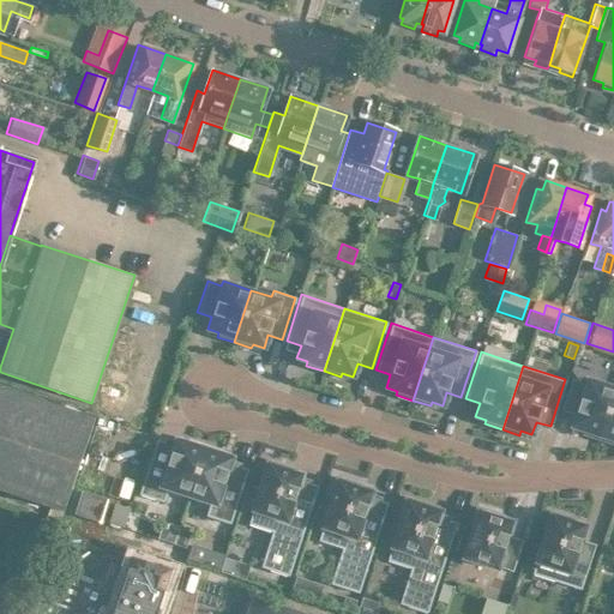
[(581,434),(597,439),(613,389),(613,386),(587,378),(585,383),(571,378),(561,409),(575,414),(571,426),(582,429),(581,434)]
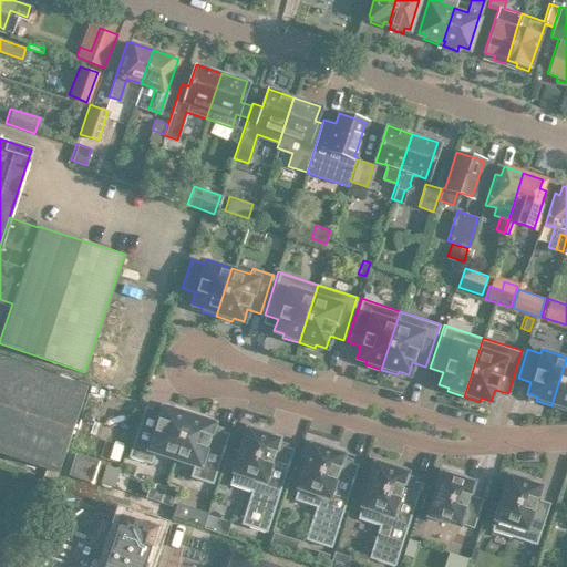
[(0,452),(44,467),(57,472),(85,388),(0,357),(0,452)]
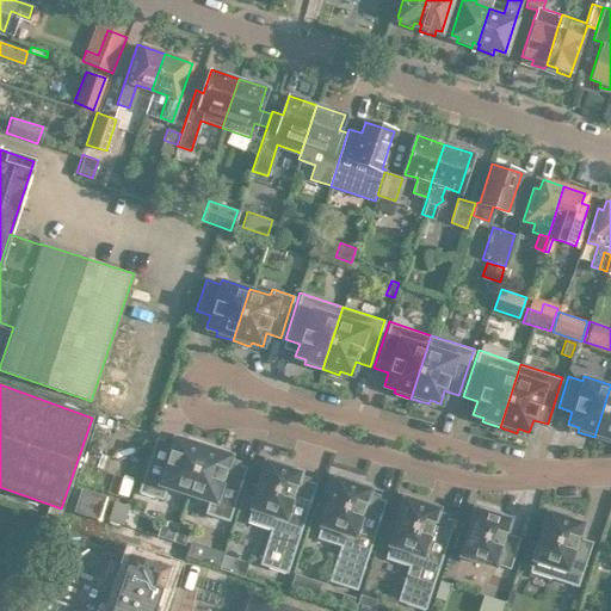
[(610,387),(594,437),(610,442),(610,387)]
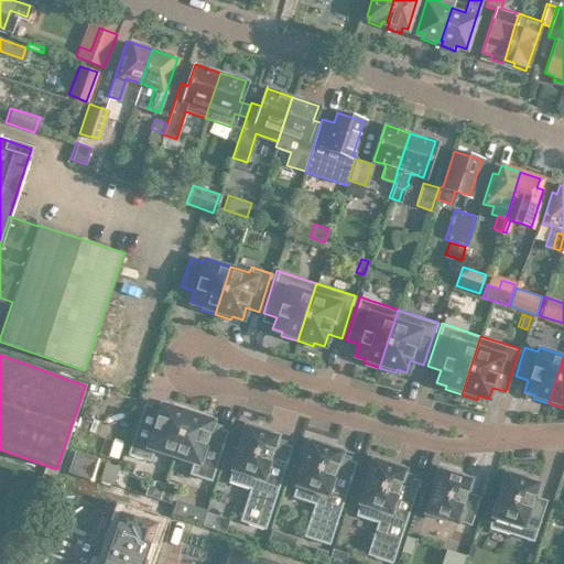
[(153,448),(173,455),(188,408),(172,402),(171,405),(161,402),(159,408),(143,403),(127,453),(149,461),(153,448)]
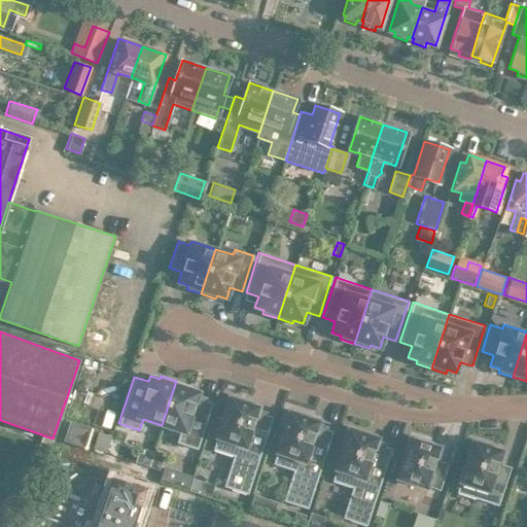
[(176,381),(162,425),(179,431),(176,442),(197,449),(212,401),(197,396),(199,392),(189,389),(190,385),(176,381)]
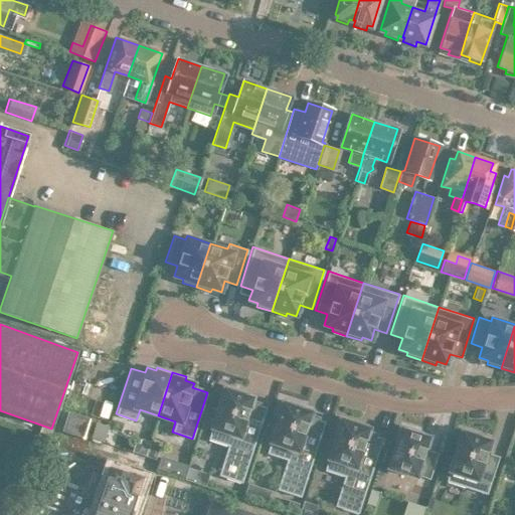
[(217,399),(220,400),(208,439),(227,445),(218,475),(241,482),(266,406),(251,402),(252,397),(243,394),(244,391),(222,384),(217,399)]
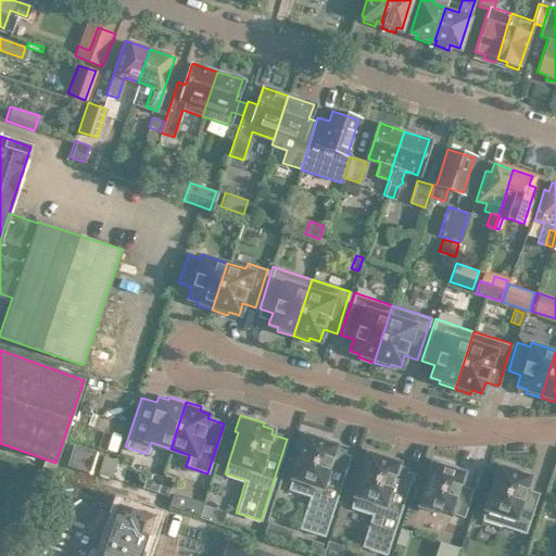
[(301,447),(288,489),(308,495),(299,528),(324,535),(350,454),(335,450),(337,444),(326,441),(327,438),(303,430),(298,446),(301,447)]
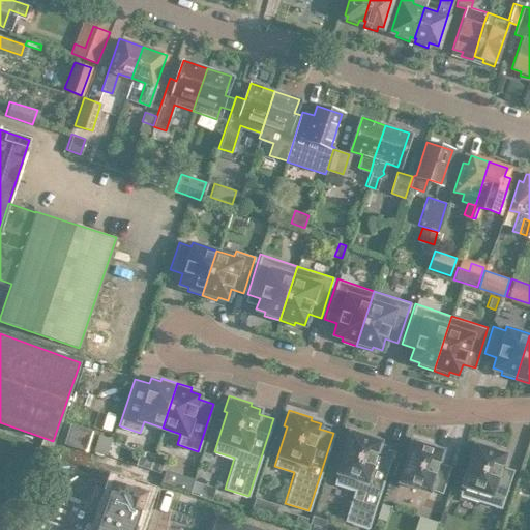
[(85,450),(91,431),(69,423),(63,443),(85,450)]
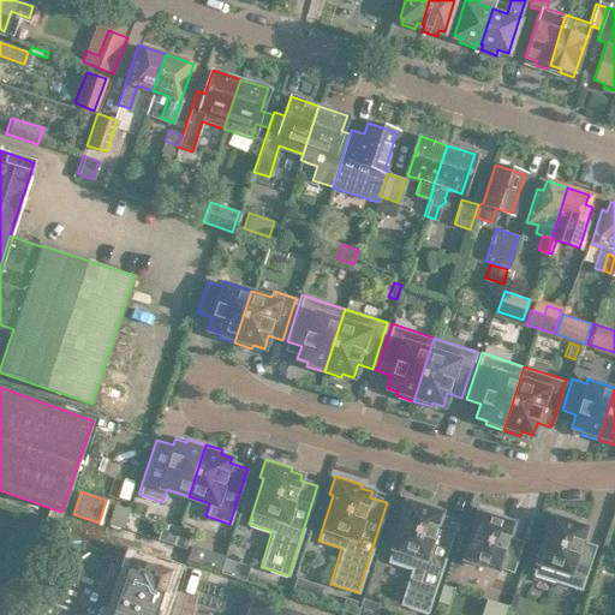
[(431,505),(405,496),(399,514),(401,514),(387,560),(411,568),(399,603),(427,613),(457,523),(439,517),(441,511),(430,507),(431,505)]
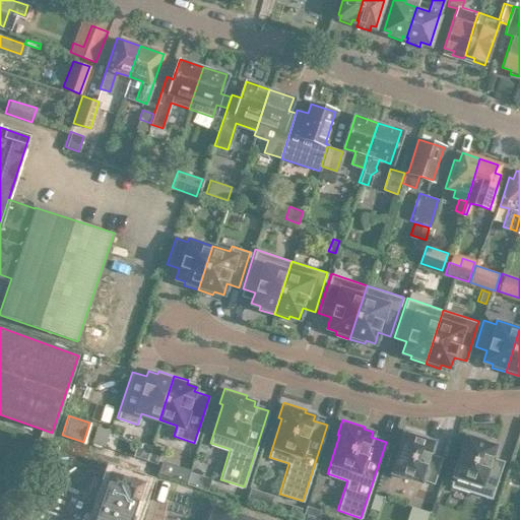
[(89,442),(103,446),(109,429),(95,425),(89,442)]
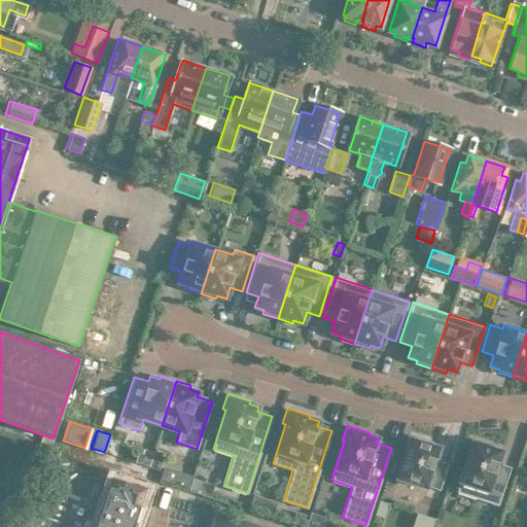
[(431,441),(409,433),(403,449),(406,450),(396,479),(426,488),(427,486),(438,489),(448,463),(435,459),(440,447),(430,444),(431,441)]
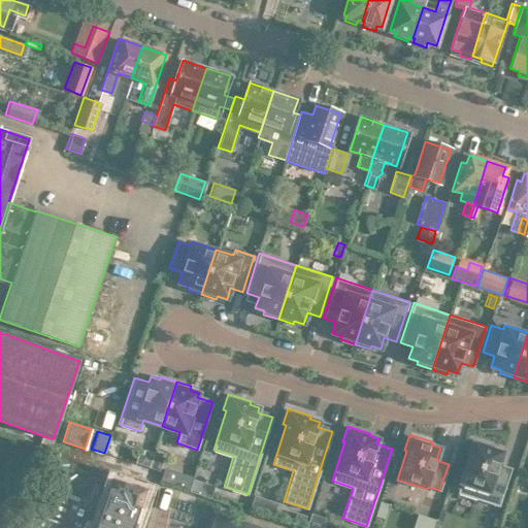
[(41,435),(39,442),(51,446),(53,439),(41,435)]
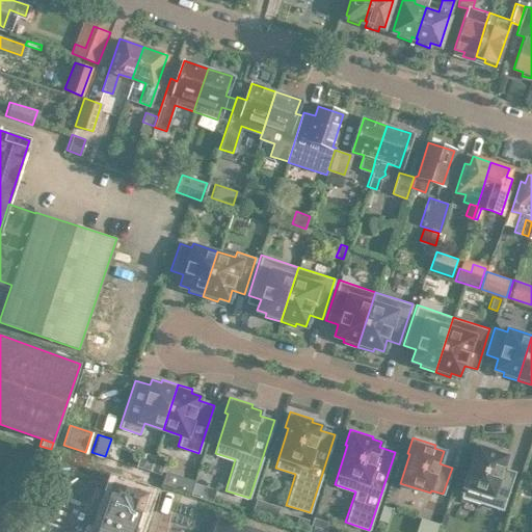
[(473,457),(460,496),(502,510),(515,471),(503,467),(507,454),(497,451),(498,449),(475,442),(471,456),(473,457)]
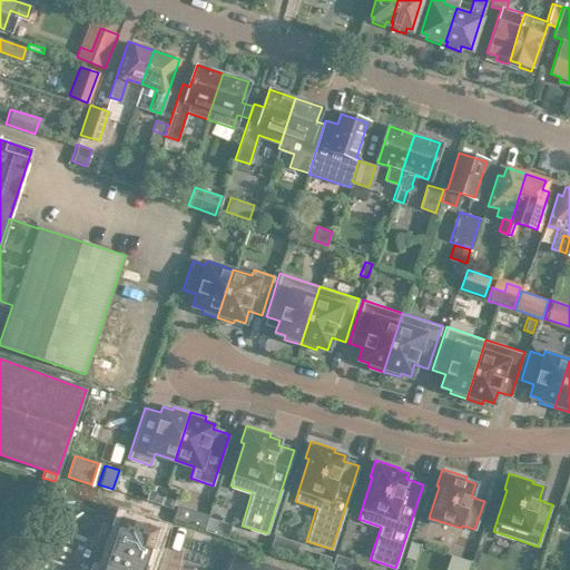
[(30,500),(48,504),(53,484),(36,480),(30,500)]
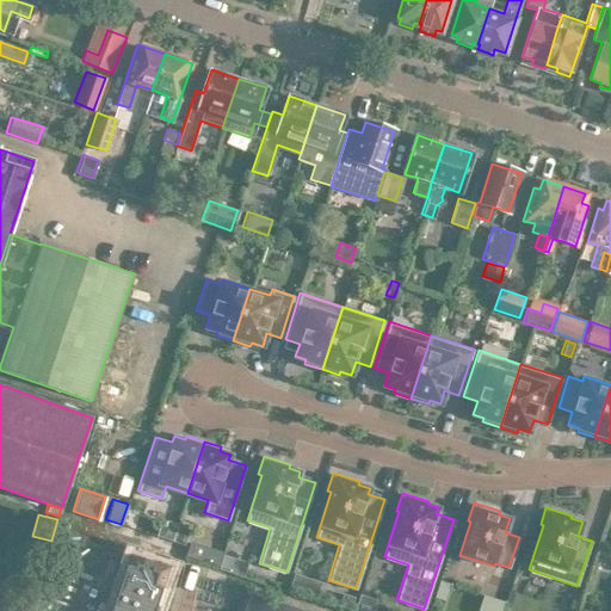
[(63,520),(60,534),(130,556),(130,554),(168,567),(172,556),(167,554),(63,520)]
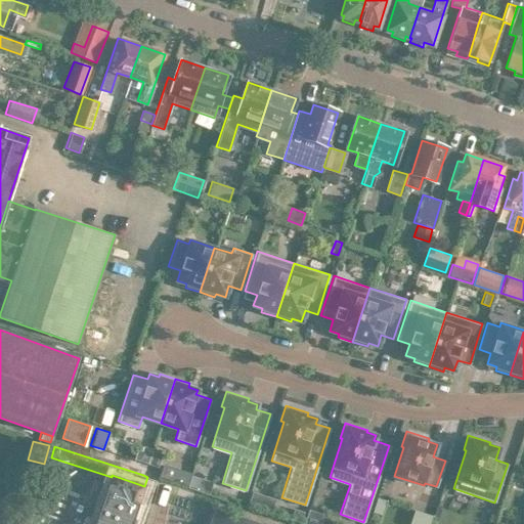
[(172,480),(176,468),(163,464),(159,476),(172,480)]
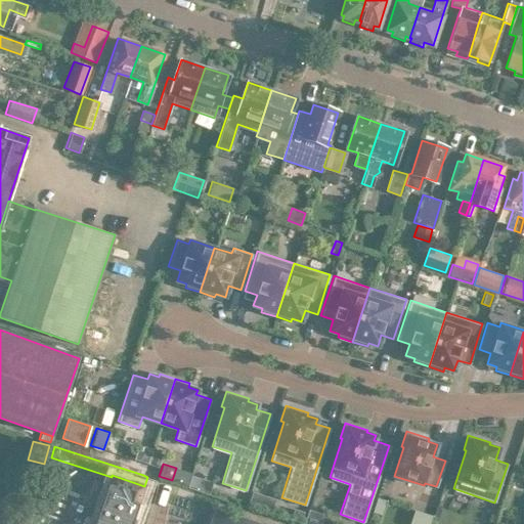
[(131,523),(142,494),(144,486),(112,475),(112,477),(97,518),(95,523),(131,523)]
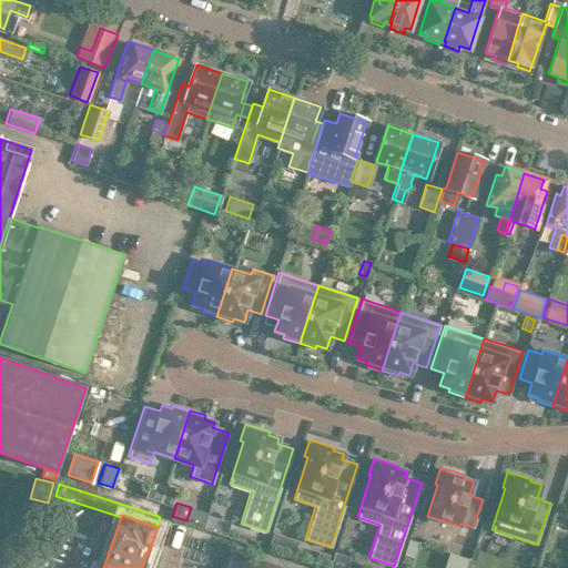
[(237,531),(235,538),(247,541),(250,536),(237,531)]
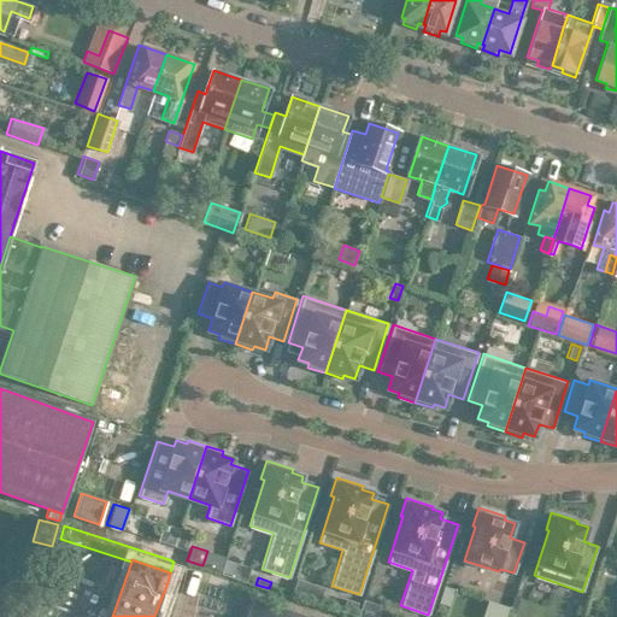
[(442,586),(438,603),(448,606),(454,589),(442,586)]
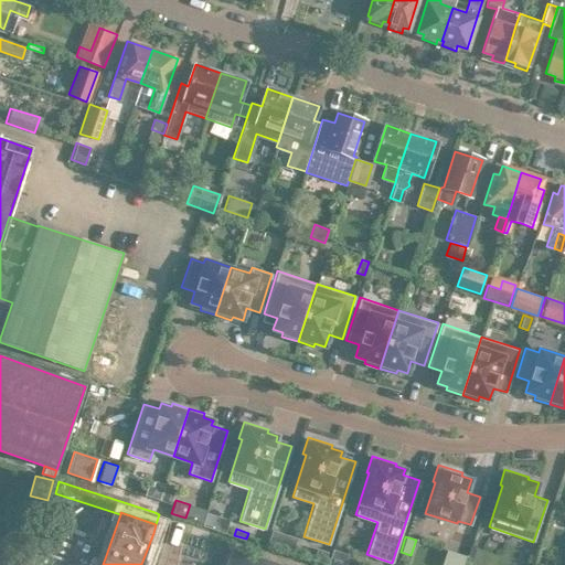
[(222,537),(213,564),(270,564),(275,555),(248,546),(222,537)]
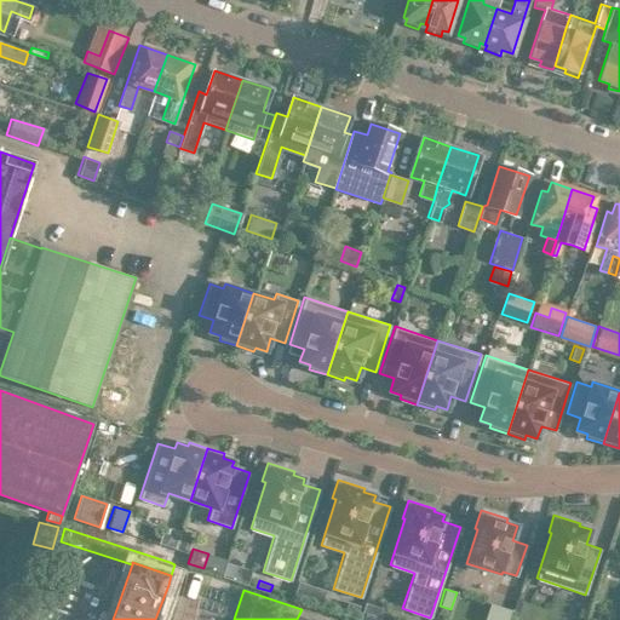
[(0,619),(19,619),(24,606),(0,597),(0,619)]
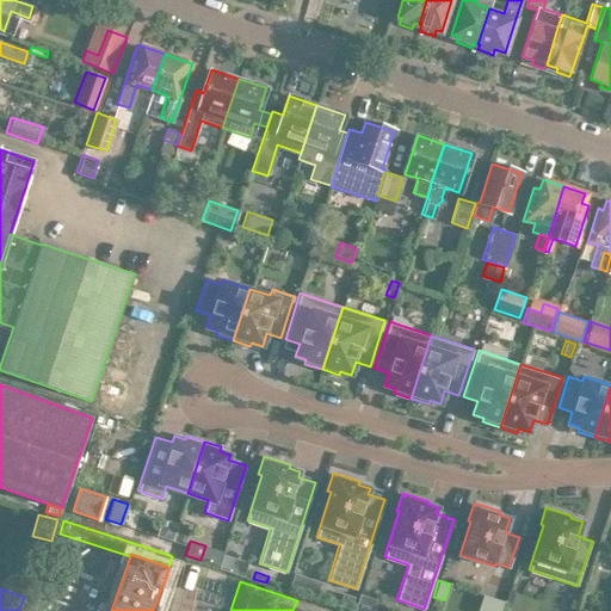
[(297,600),(292,610),(329,610),(325,610),(297,600)]
